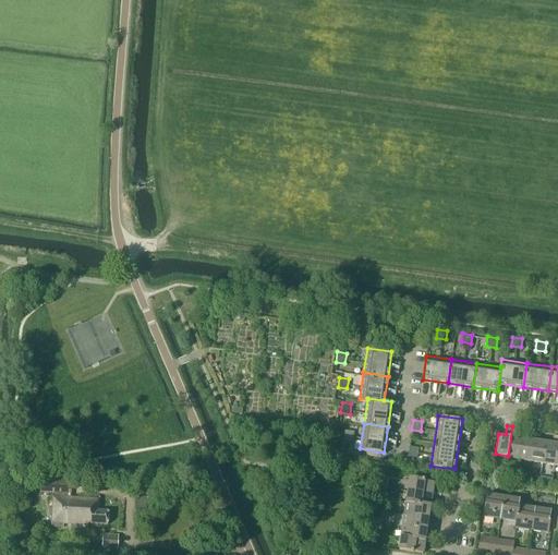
[(519,457),(522,437),(516,436),(517,427),(512,426),(508,456),(519,457)]
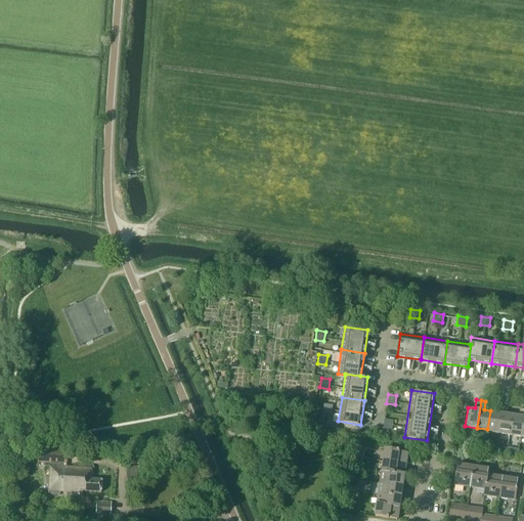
[(323,401),(322,411),(331,413),(332,403),(323,401)]
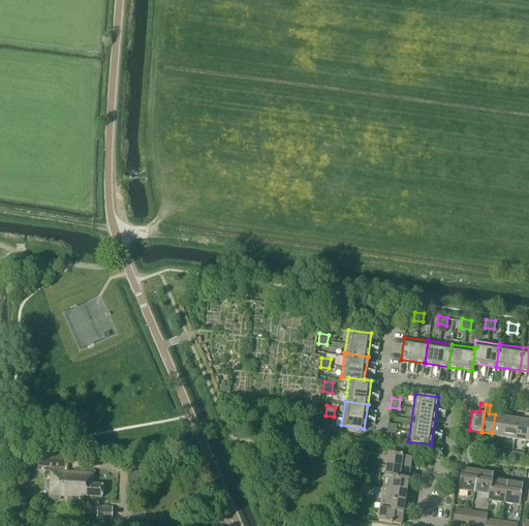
[(503,435),(507,407),(502,407),(501,415),(495,414),(492,433),(503,435)]
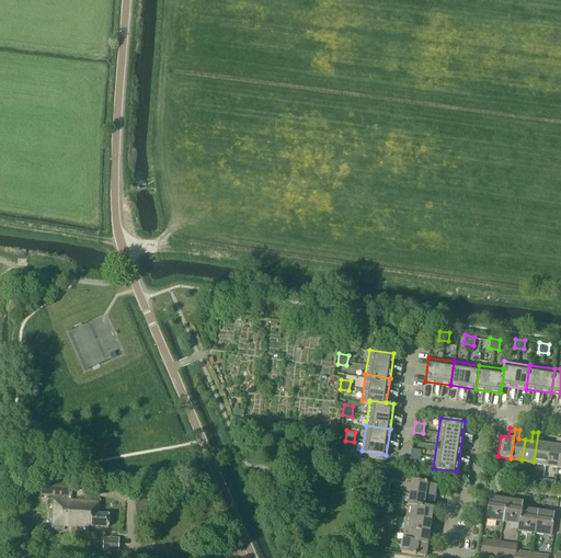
[(546,464),(548,443),(542,442),(544,433),(538,432),(534,462),(546,464)]
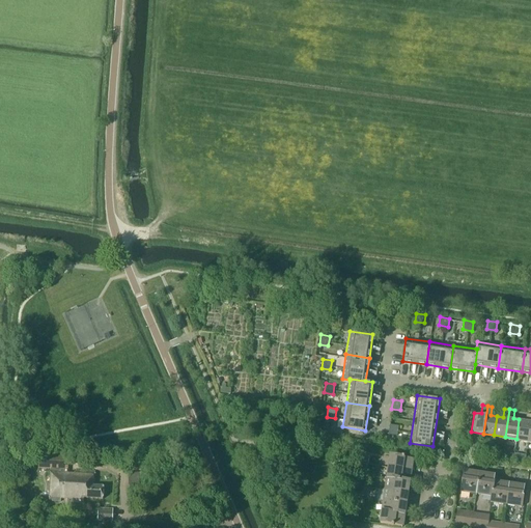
[(527,440),(530,414),(530,412),(527,412),(525,420),(519,419),(516,439),(527,440)]
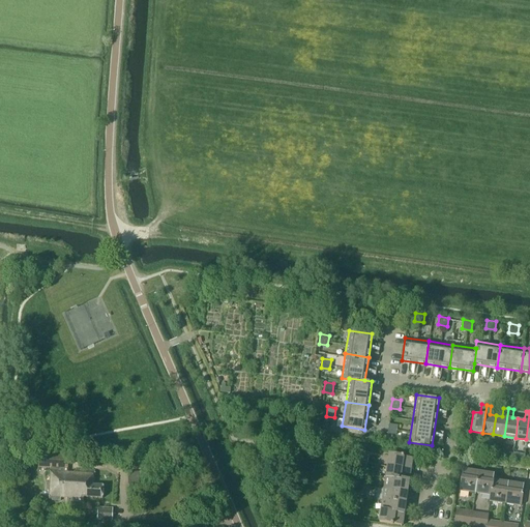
[(388,421),(387,431),(395,433),(398,423),(388,421)]
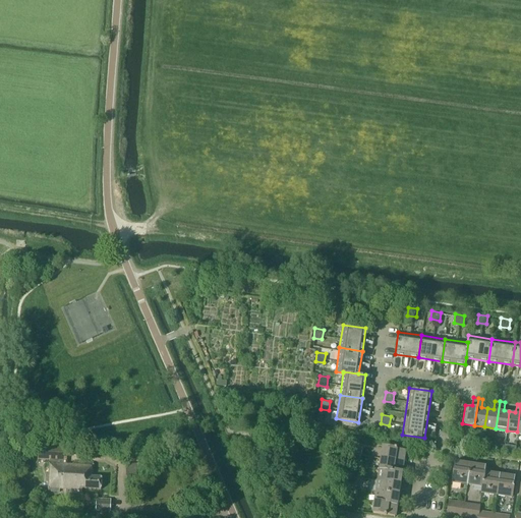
[(94,460),(77,459),(73,459),(73,462),(67,462),(67,459),(66,459),(67,446),(39,445),(38,454),(50,455),(48,488),(81,491),(81,486),(101,487),(102,474),(93,474),(94,460)]
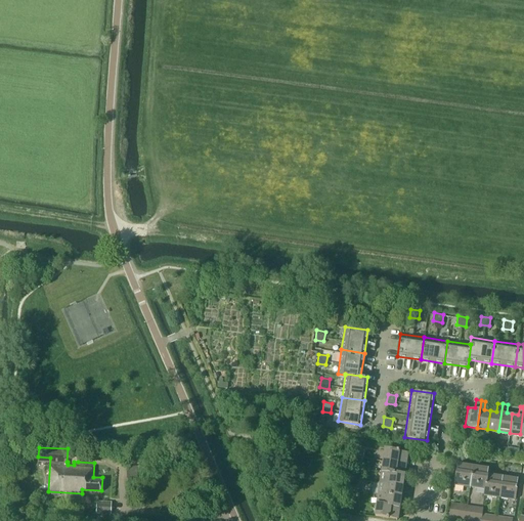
[(383,459),(405,463),(407,451),(385,447),(383,459)]
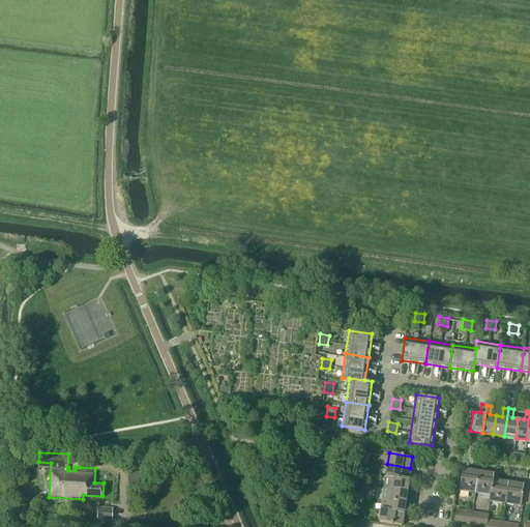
[(357,460),(355,469),(362,471),(363,461),(357,460)]
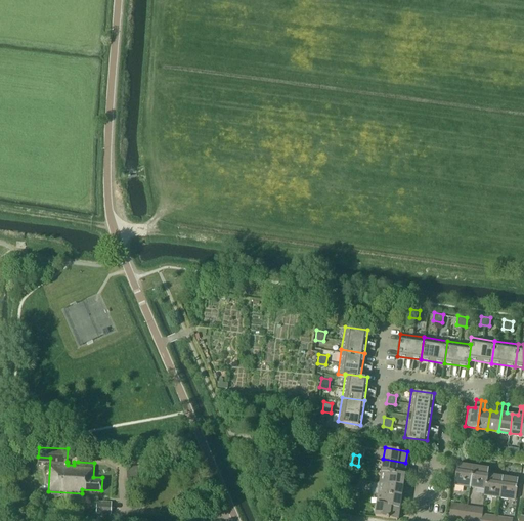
[(382,470),(403,473),(405,463),(383,459),(382,470)]
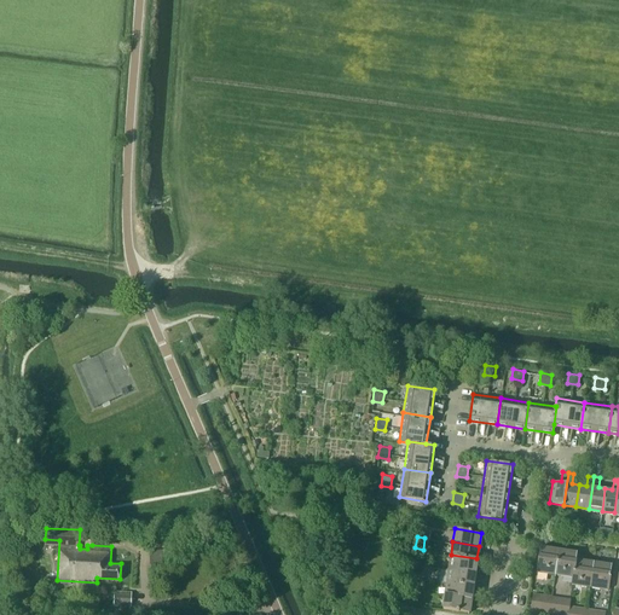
[(537,570),(555,573),(559,549),(541,546),(537,570)]
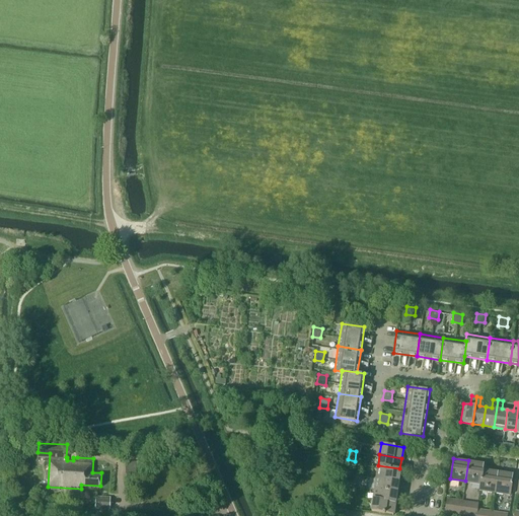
[(483,468),(484,462),(468,460),(465,481),(479,483),(480,483),(483,468)]
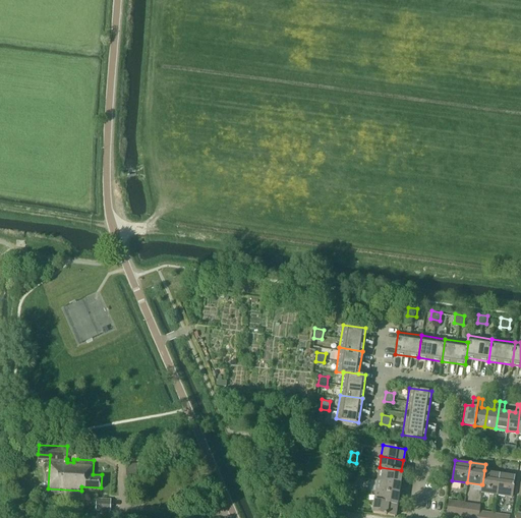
[(378,478),(400,481),(401,470),(380,467),(378,478)]
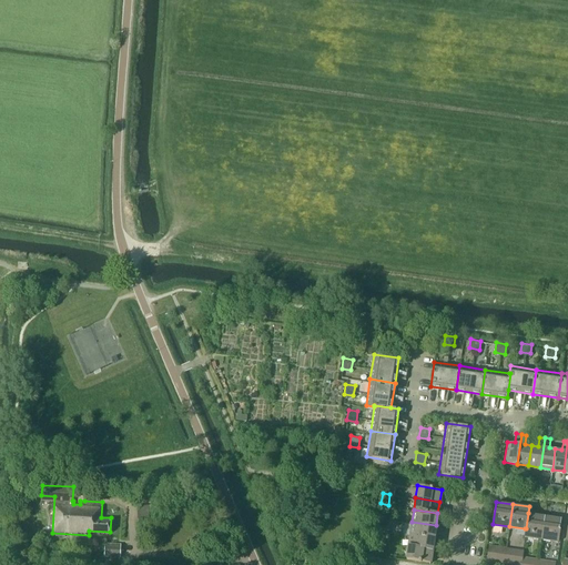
[(525,535),(541,537),(545,515),(528,513),(526,528),(525,528),(525,535)]
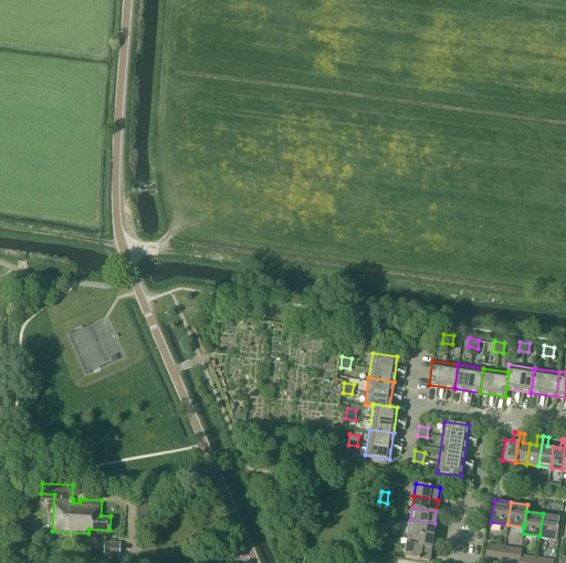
[(556,539),(559,517),(543,513),(540,535),(556,539)]
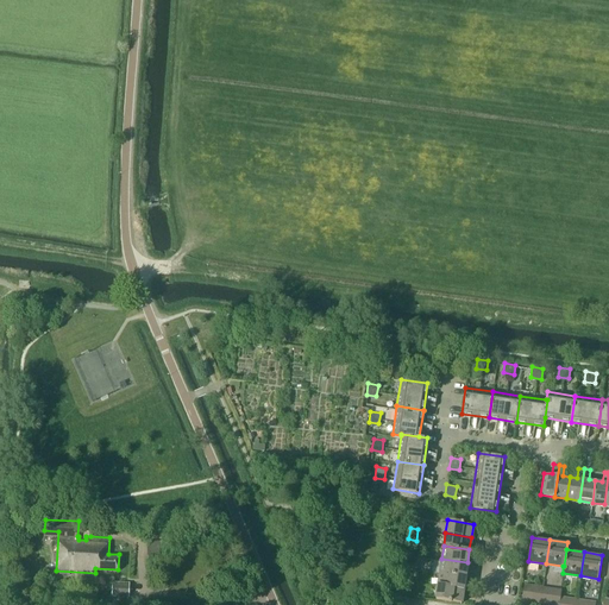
[(415,556),(405,554),(402,565),(414,566),(415,556)]
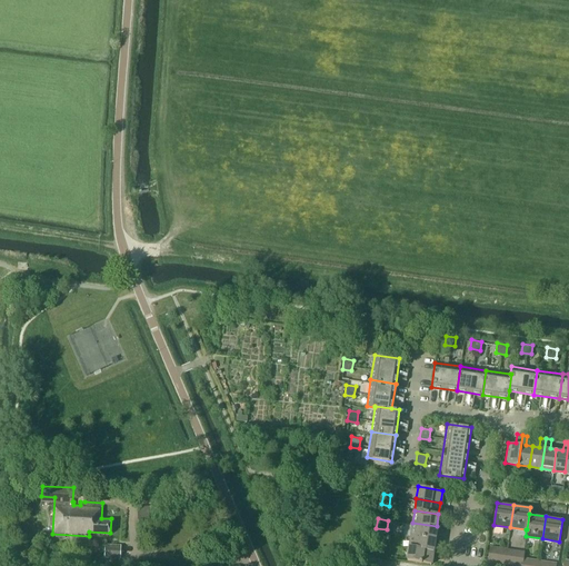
[(411,534),(435,538),(437,526),(412,523),(411,534)]
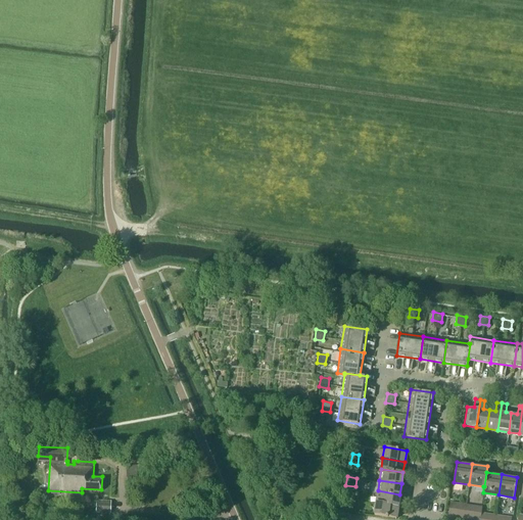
[(376,502),(397,505),(399,494),(378,490),(376,502)]
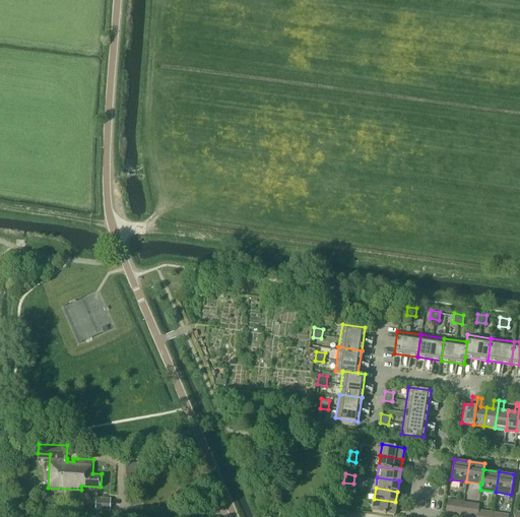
[(94,507),(110,508),(110,496),(95,495),(94,507)]
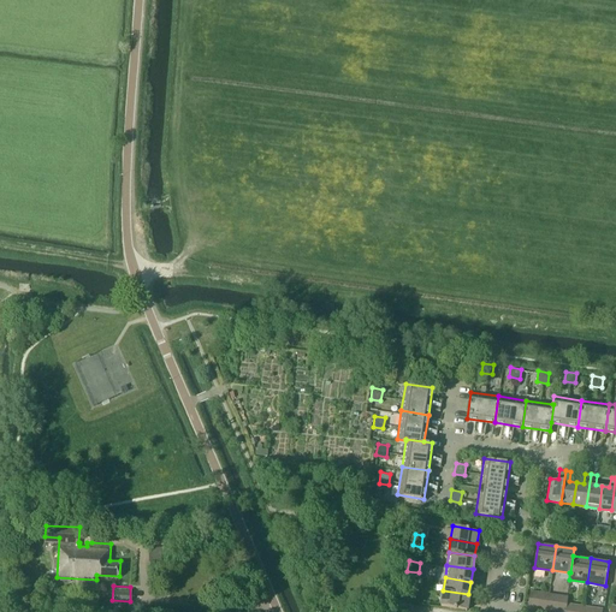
[(440,604),(467,607),(468,594),(443,590),(440,604)]
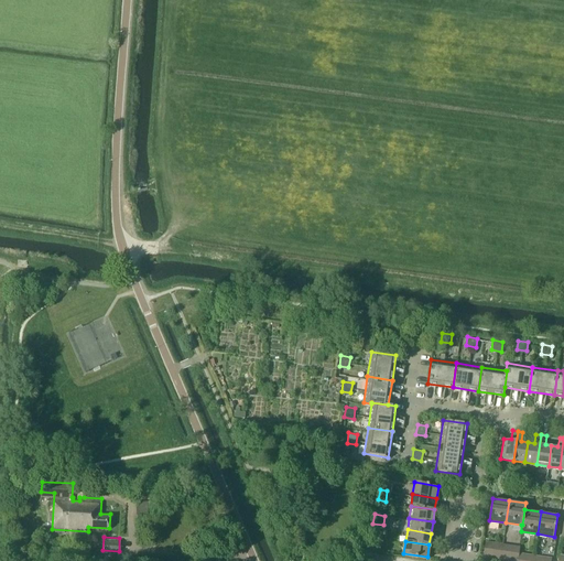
[(516,560),(524,560),(525,559),(517,557),(518,550),(510,549),(509,557),(517,558),(516,560)]
